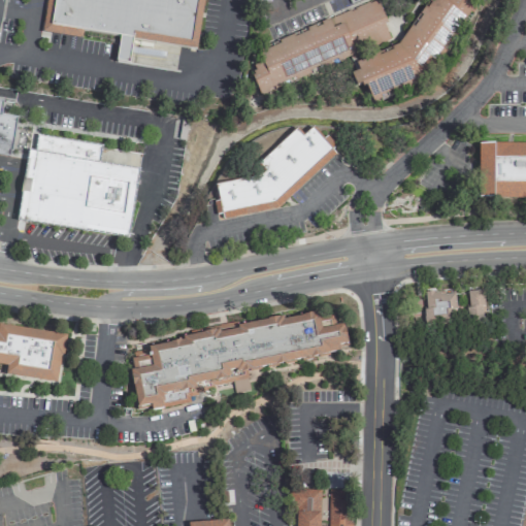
[(203,0),(196,45),(133,35),(130,61),(117,59),(120,42),(42,29),(46,0),(203,0)]
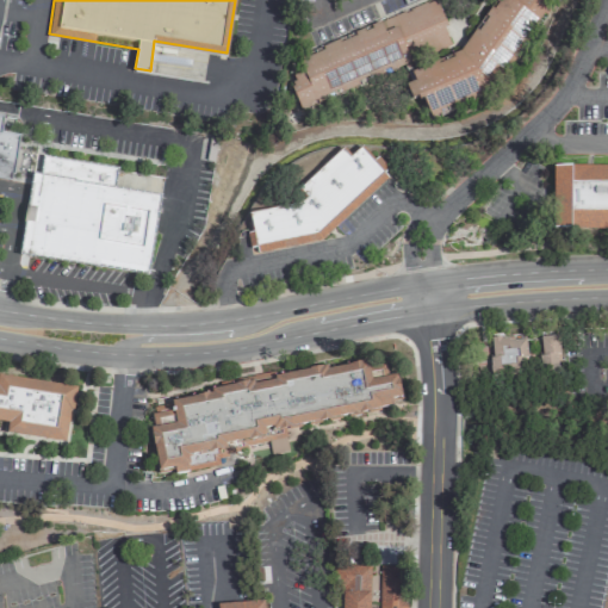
[(302,109),(361,86),(359,79),(454,43),(438,0),(299,53),(305,69),(293,73),(297,82),(292,85),(302,109)]
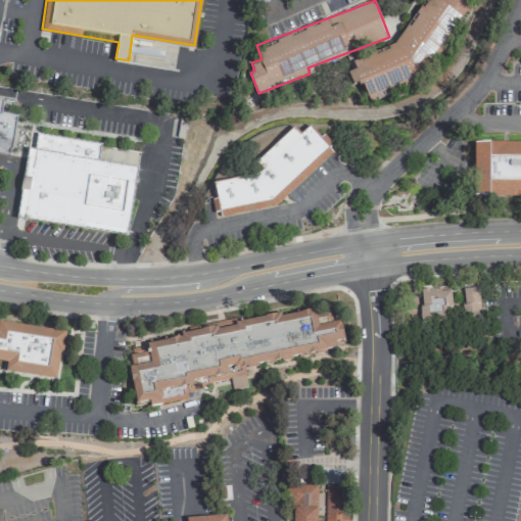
[(399,43),(353,60),(357,69),(348,73),(352,82),(366,88),(370,100),(400,89),(403,85),(413,81),(415,77),(432,69),(458,20),(463,18),(471,2),(468,0),(441,0),(428,0),(425,5),(417,9),(399,43)]
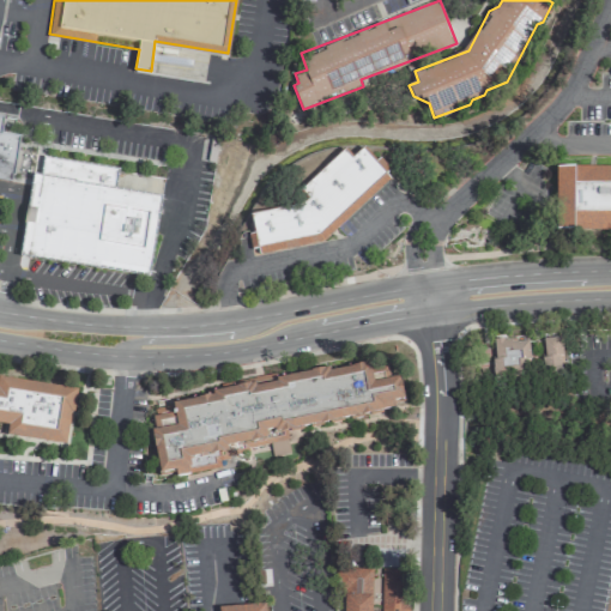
[(0,131),(17,134),(11,175),(0,173),(0,131)]
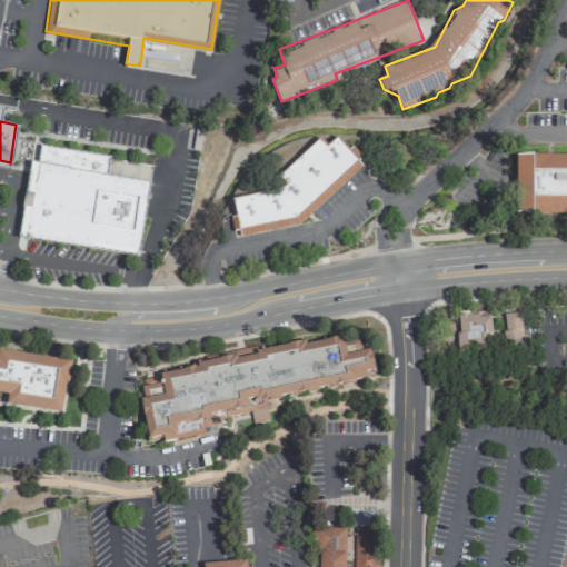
[(234,197),(236,214),(232,217),(234,225),(242,235),(298,224),(321,202),(366,162),(365,156),(355,146),(349,147),(339,135),(328,145),(321,137),(282,173),(285,187),(234,197)]
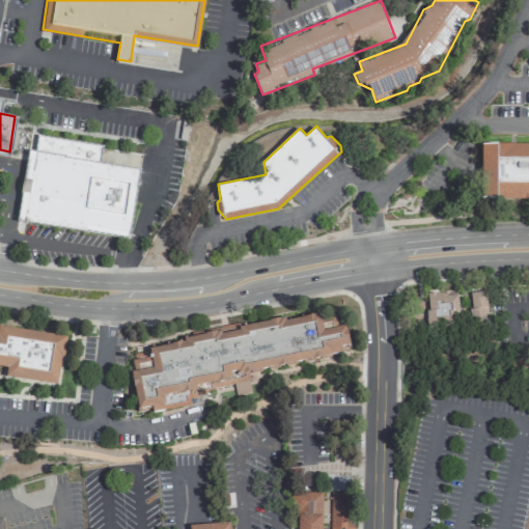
[(42,136),(105,146),(103,164),(139,170),(129,233),(21,216),(32,148),(38,149),(42,136)]
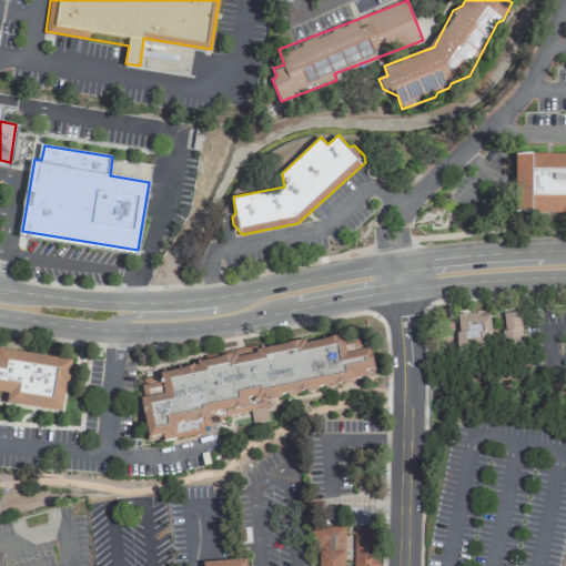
[(503,313),(507,342),(526,340),(522,310),(503,313)]
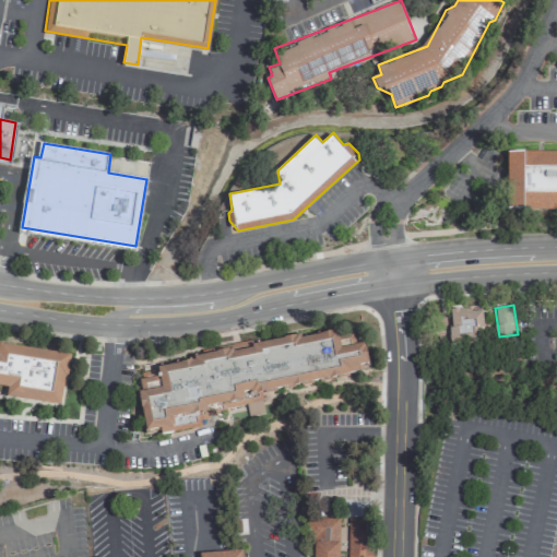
[(450,308),(452,343),(485,341),(483,306),(450,308)]
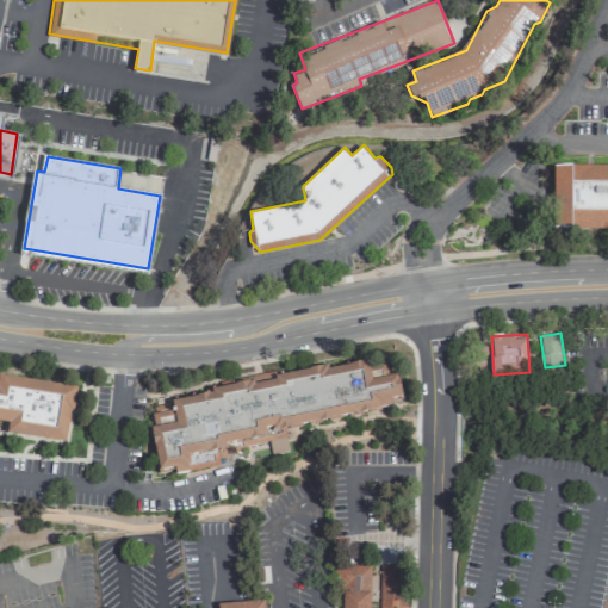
[(149,402),(161,473),(221,464),(219,456),(249,450),(249,444),(271,441),(273,453),(291,450),(286,426),(395,407),(394,398),(403,397),(399,373),(372,378),(370,360),(328,367),(253,379),(254,384),(149,402)]
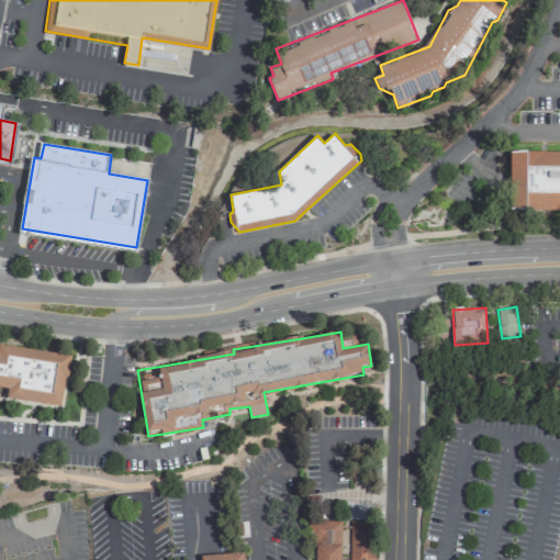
[(0,345),(70,358),(62,404),(0,392),(0,345)]
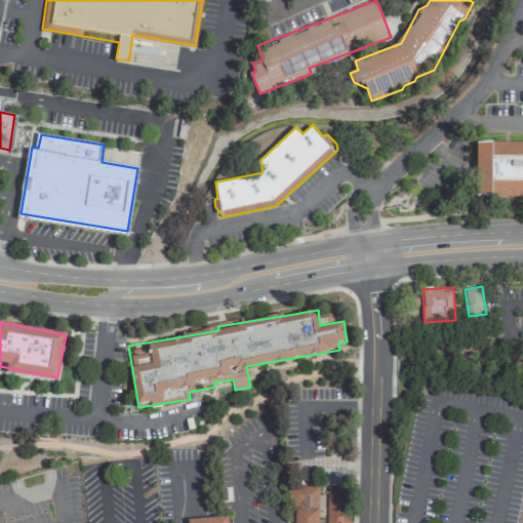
[(294,522),(295,485),(319,485),(319,522),(327,522),(328,486),(352,486),(352,522),(294,522)]
